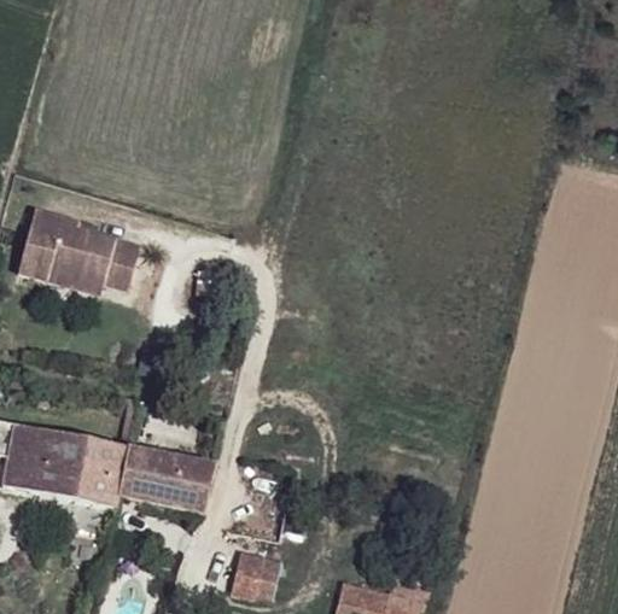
[(76,231),(77,224),(35,211),(18,272),(45,280),(48,269),(104,284),(127,290),(139,247),(92,235),(76,231)]
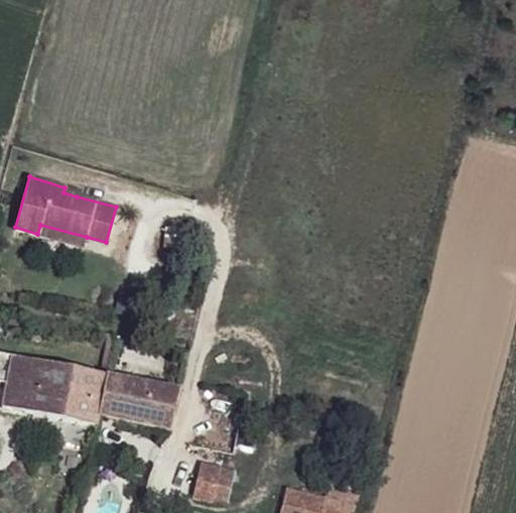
[(78,190),(65,187),(63,193),(77,197),(78,190)]
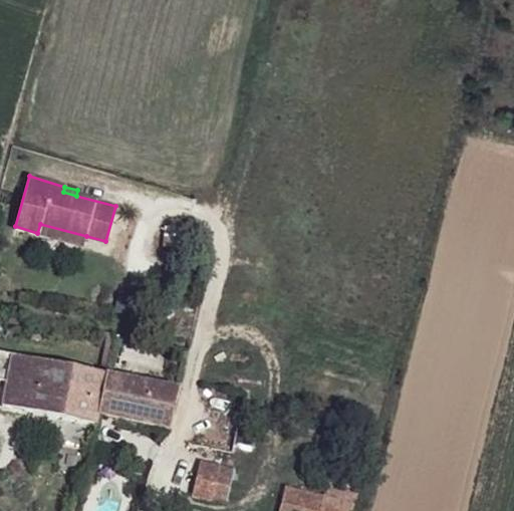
[(84,245),(86,236),(40,224),(37,233),(84,245)]
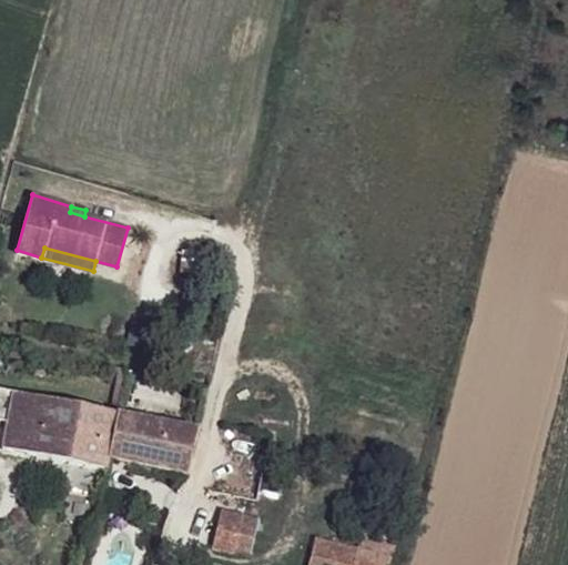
[(103,464),(114,409),(0,385),(0,416),(10,420),(4,444),(103,464)]
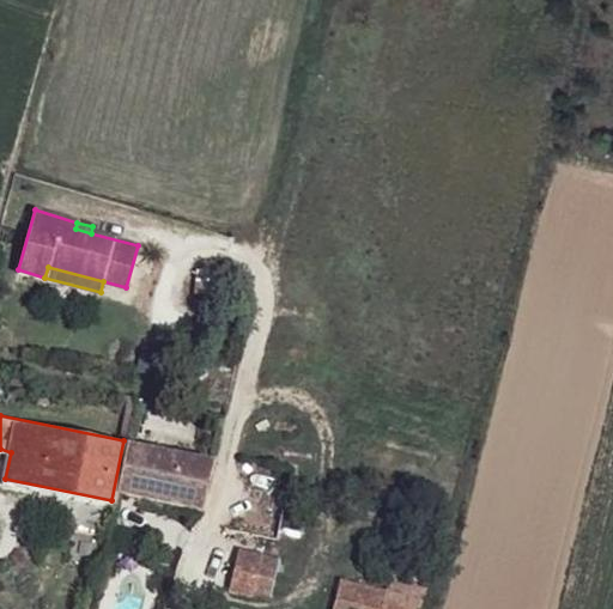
[(213,458),(123,440),(111,500),(116,501),(119,489),(121,482),(147,487),(205,499),(213,458)]
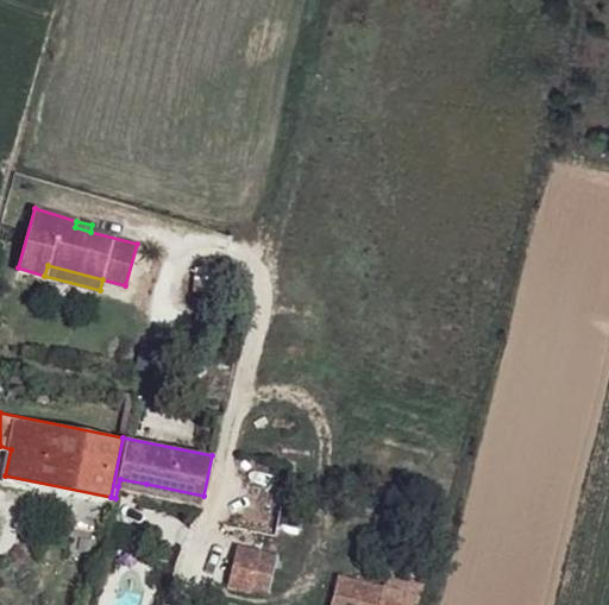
[(201,504),(203,496),(146,484),(120,479),(118,486),(201,504)]
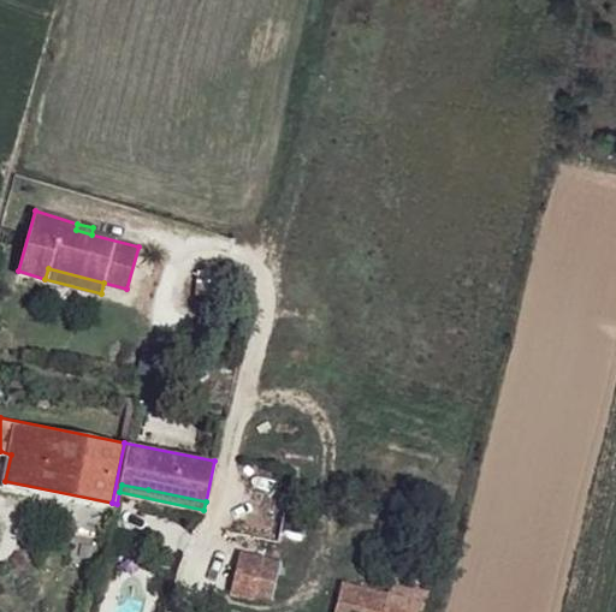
[(242,548),(231,592),(254,598),(264,553),(242,548)]
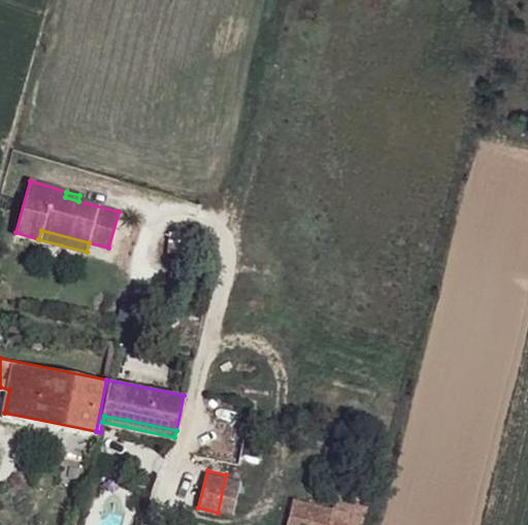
[(294,498),(288,524),(289,524),(357,524),(360,514),(294,498)]
